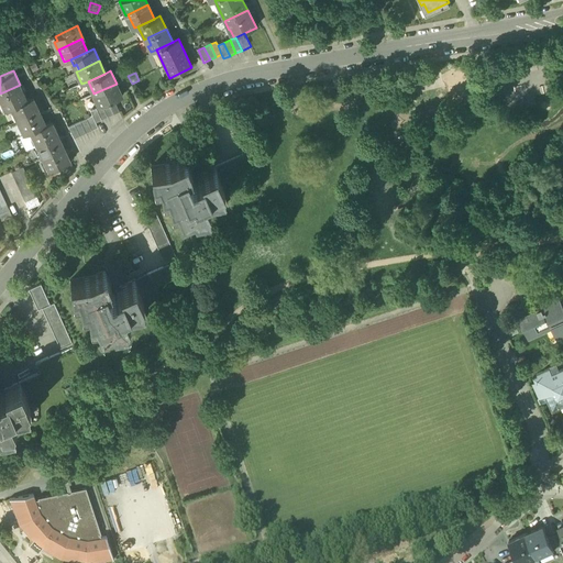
[(184,79),(180,73),(169,78),(167,79),(170,86),(184,79)]
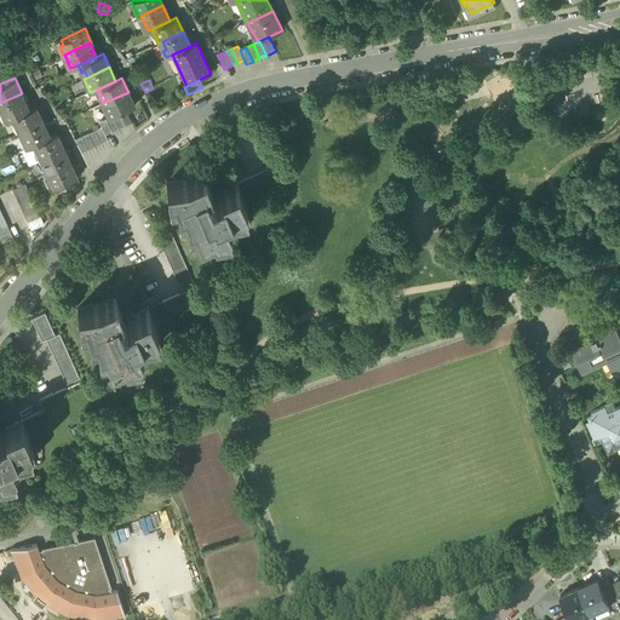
[(135,105),(128,92),(103,103),(109,118),(113,116),(120,113),(126,110),(135,105)]
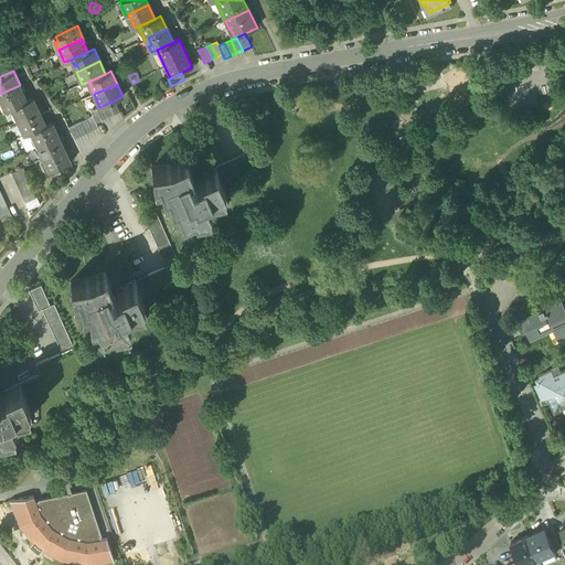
[(0,99),(4,109),(11,107),(27,99),(20,85),(0,94),(0,99)]
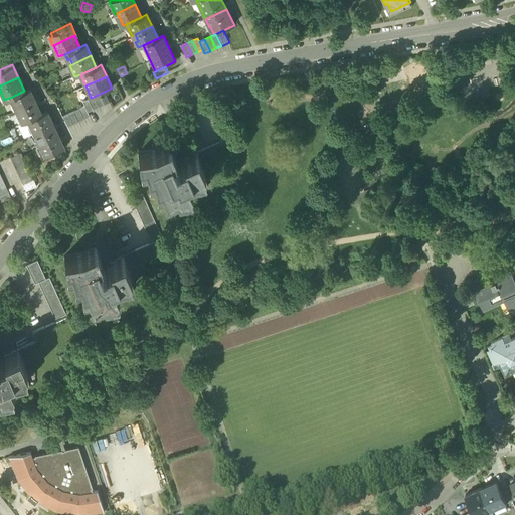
[(15,103),(18,110),(35,101),(30,89),(24,91),(10,98),(12,104),(15,103)]
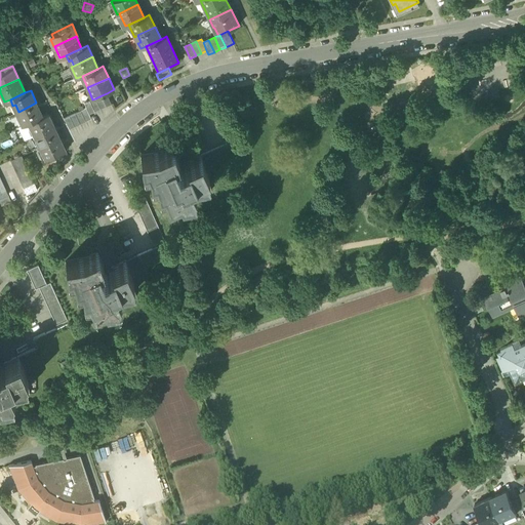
[(107,93),(102,95),(107,107),(112,105),(107,93)]
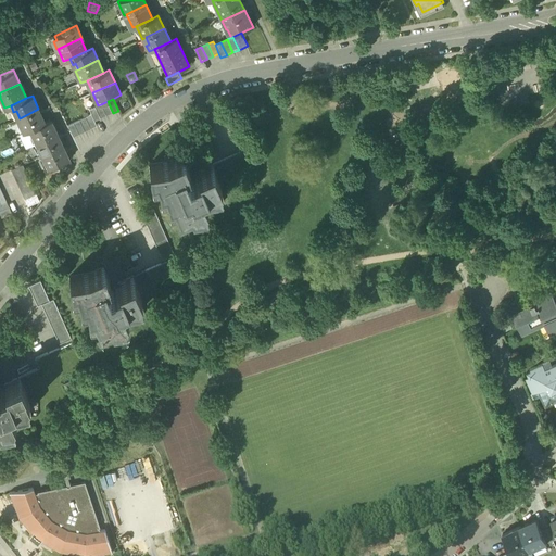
[(108,101),(101,104),(106,116),(113,113),(108,101)]
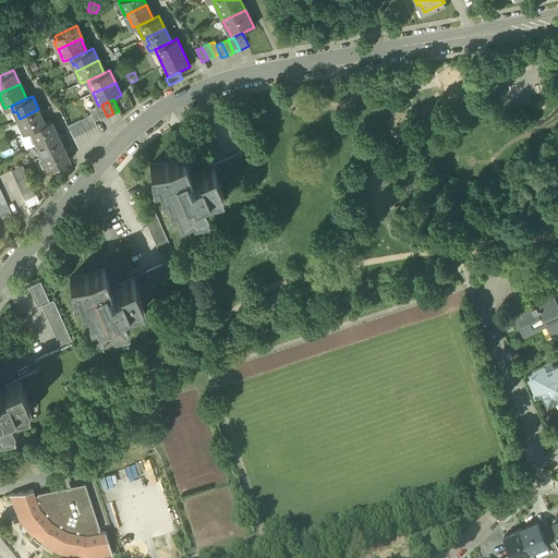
[(98,106),(96,107),(101,119),(107,117),(101,105),(98,106)]
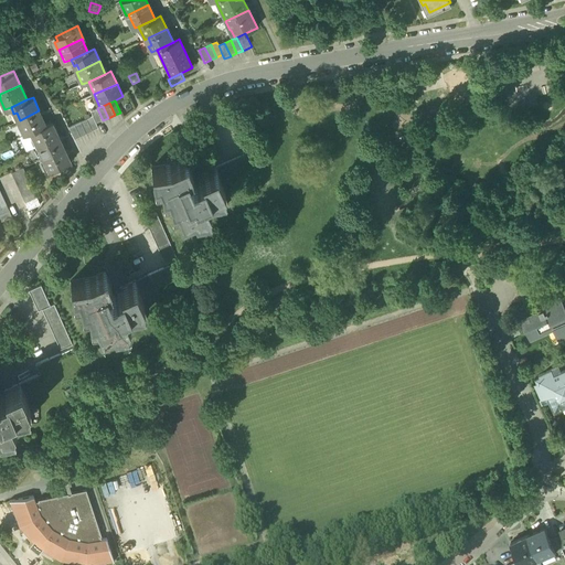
[(91,112),(93,116),(96,124),(103,120),(97,108),(91,112)]
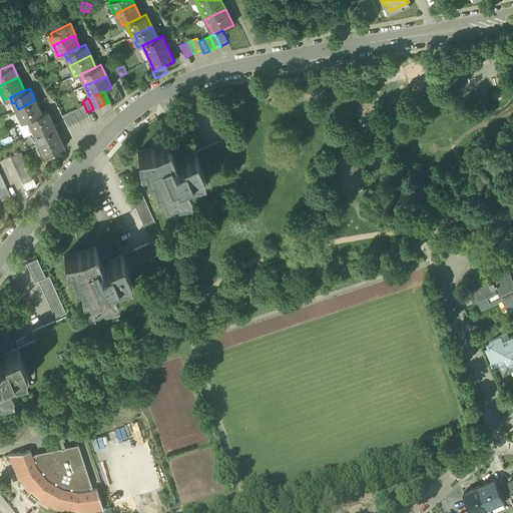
[(24,121),(27,120),(41,113),(35,100),(18,109),(15,110),(19,117),(21,116),(24,121)]
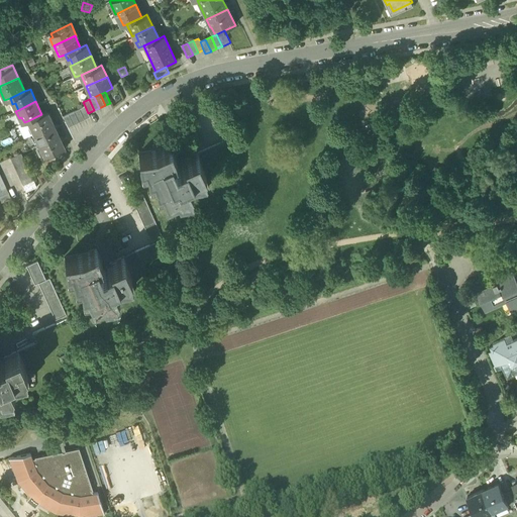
[(85,106),(80,109),(85,120),(90,117),(88,113),(85,106)]
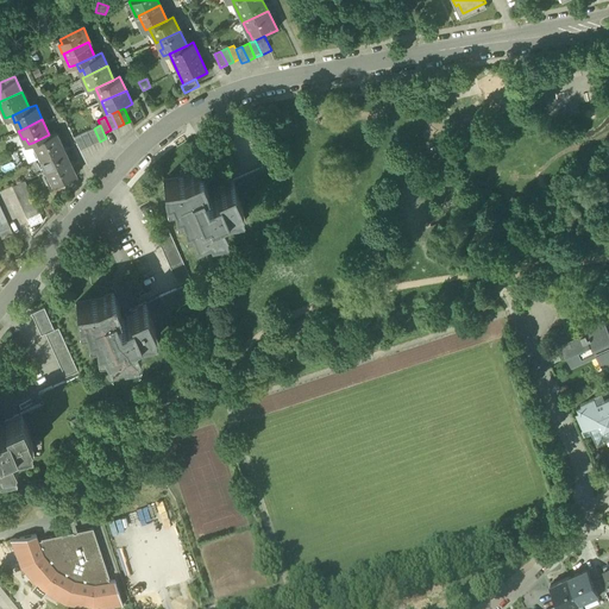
[(233,183),(239,195),(282,176),(261,127),(248,133),(263,169),(233,183)]
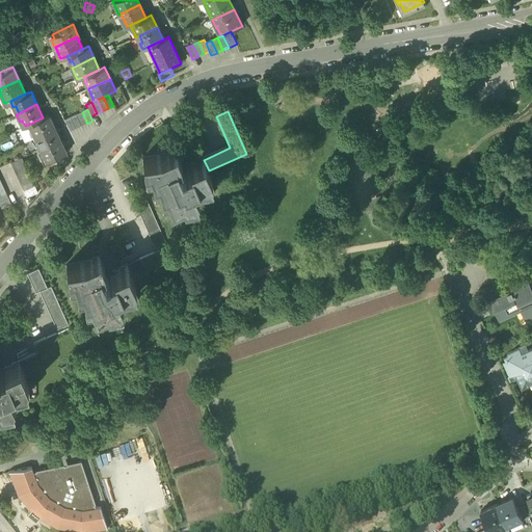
[(82,112),(76,114),(81,126),(87,124),(82,112)]
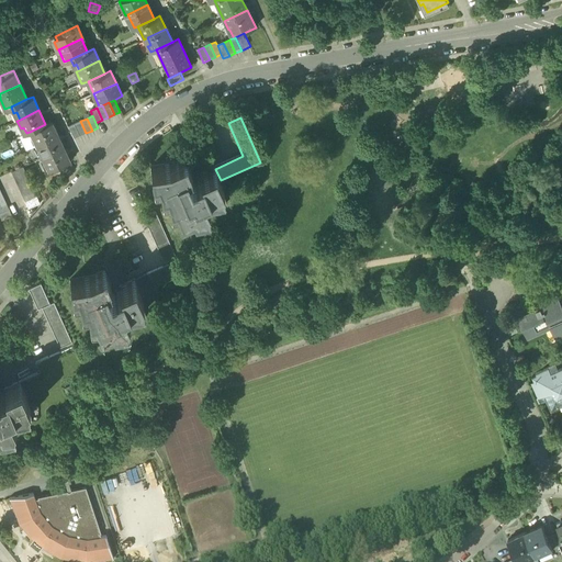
[(30,132),(36,146),(58,136),(52,121),(45,124),(30,132)]
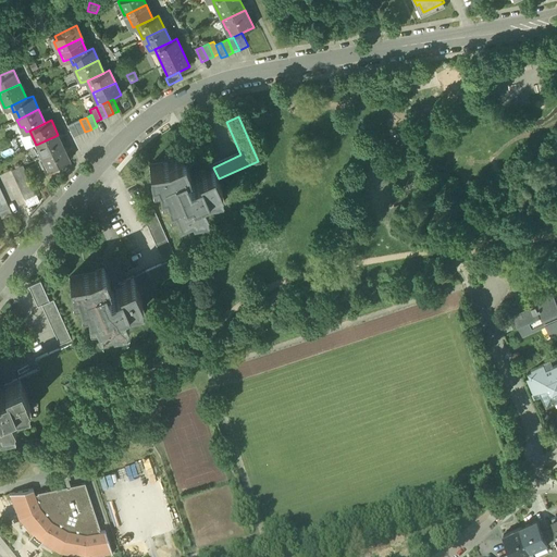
[(79,120),(74,123),(79,135),(85,132),(79,120)]
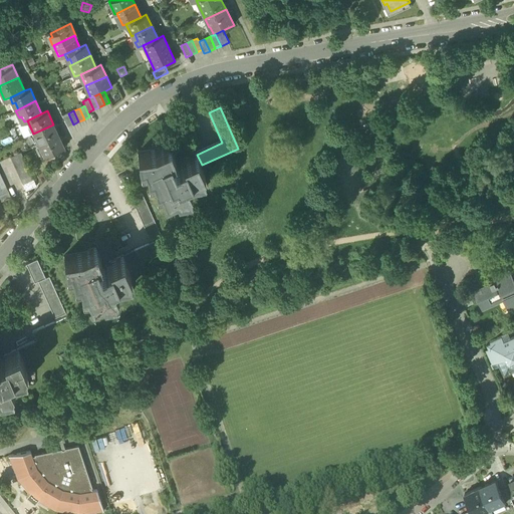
[(68,126),(73,124),(68,113),(62,115),(68,126)]
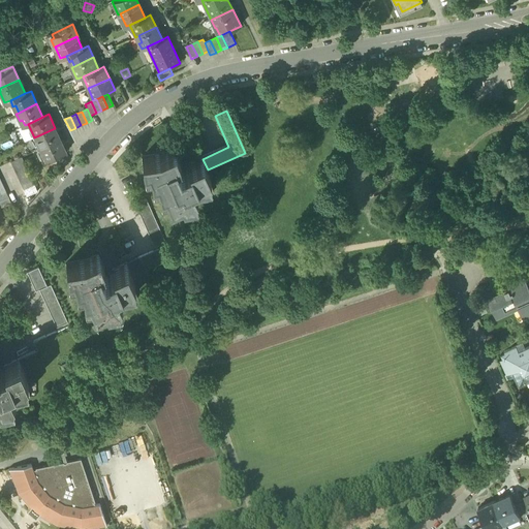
[(28,124),(25,125),(19,128),(25,143),(34,137),(28,124)]
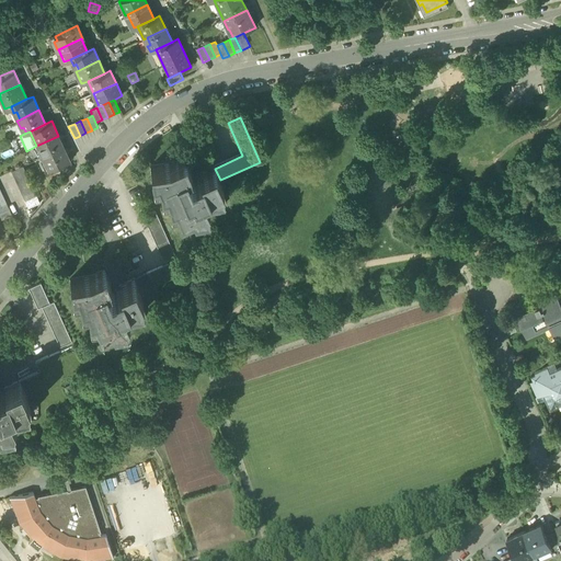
[(36,146),(42,158),(64,148),(58,136),(36,146)]
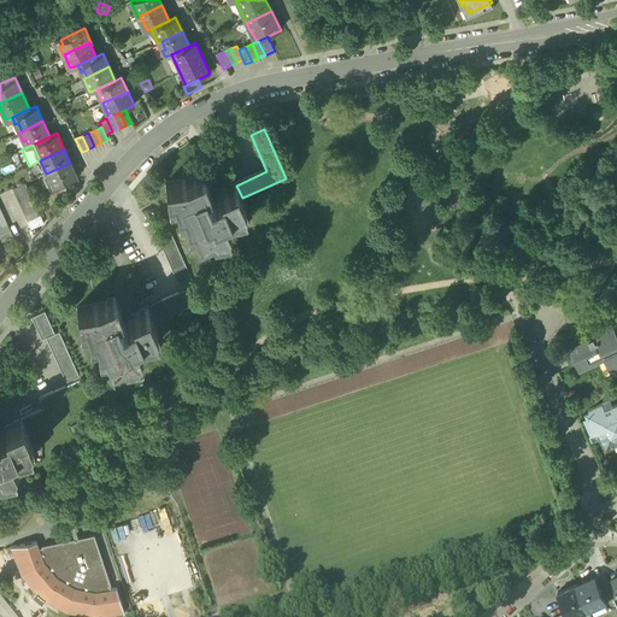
[(77,178),(70,163),(46,174),(53,189),(77,178)]
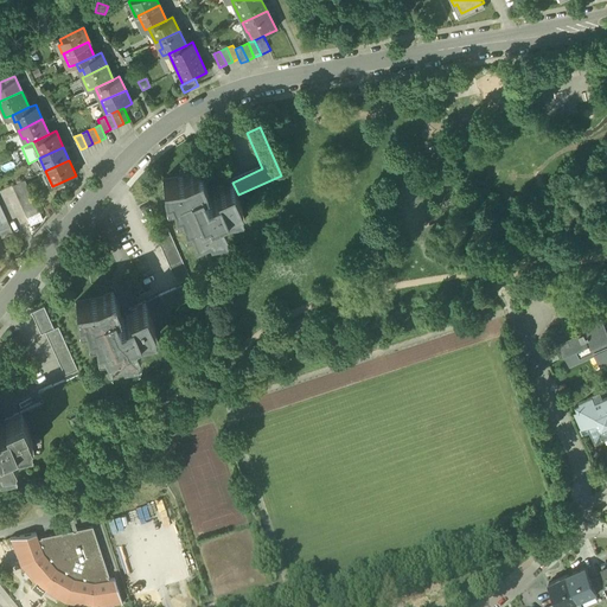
[(191,225),(199,244),(211,243),(210,235),(227,231),(225,224),(221,212),(225,210),(231,224),(244,222),(241,203),(242,203),(238,195),(232,183),(217,190),(218,192),(212,196),(212,197),(206,199),(203,190),(206,187),(200,173),(187,178),(163,183),(166,202),(172,200),(174,213),(181,212),(184,227),(191,225)]
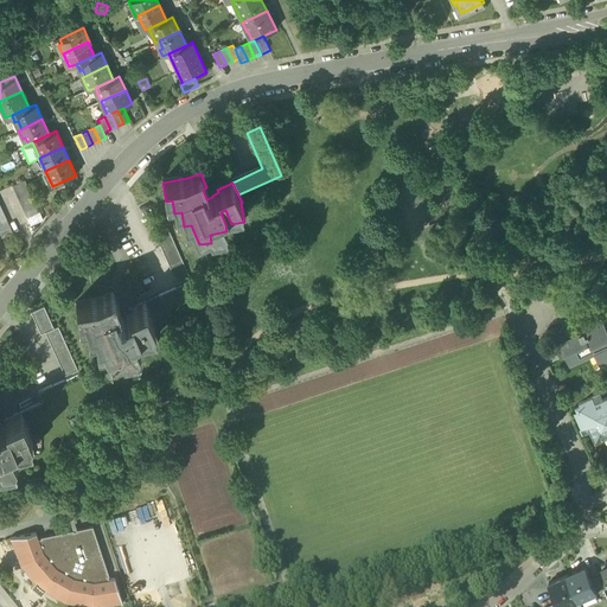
[(12,186),(16,193),(29,187),(25,180),(12,186)]
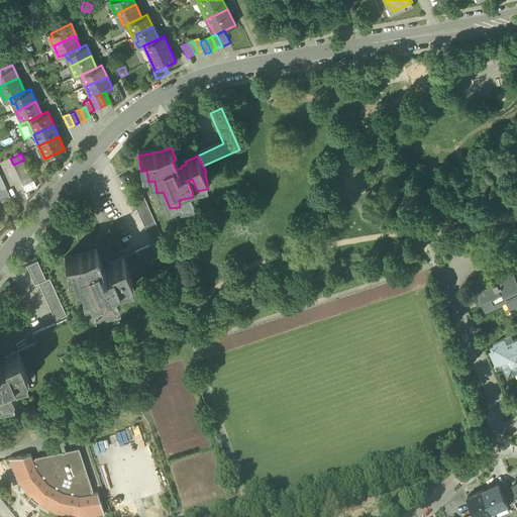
[(13,165),(15,170),(26,165),(24,160),(13,165)]
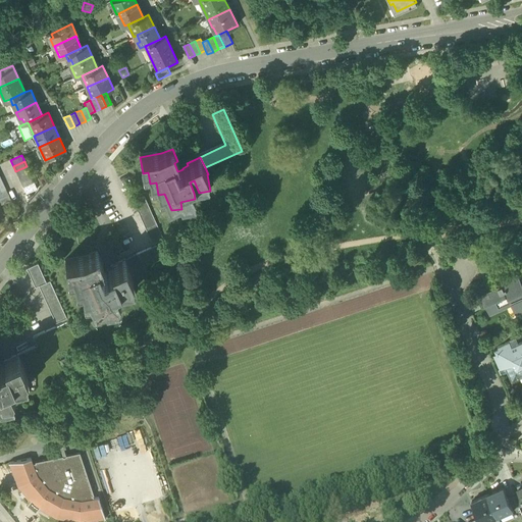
[(15,171),(18,177),(30,172),(27,166),(15,171)]
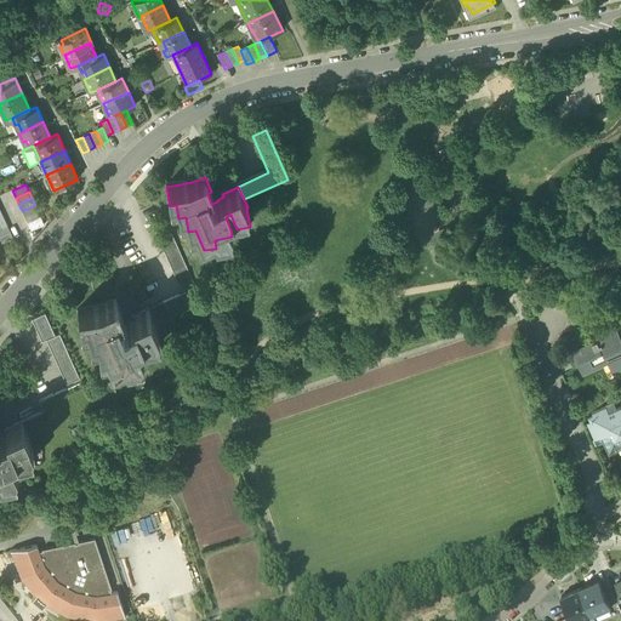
[(22,211),(24,217),(38,211),(35,205),(22,211)]
